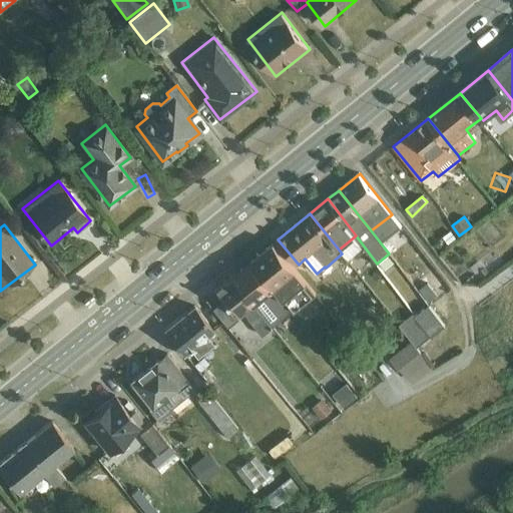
[(296,313),(317,296),(274,242),(272,244),(286,262),(268,276),(253,259),(251,261),(294,311),(296,313)]
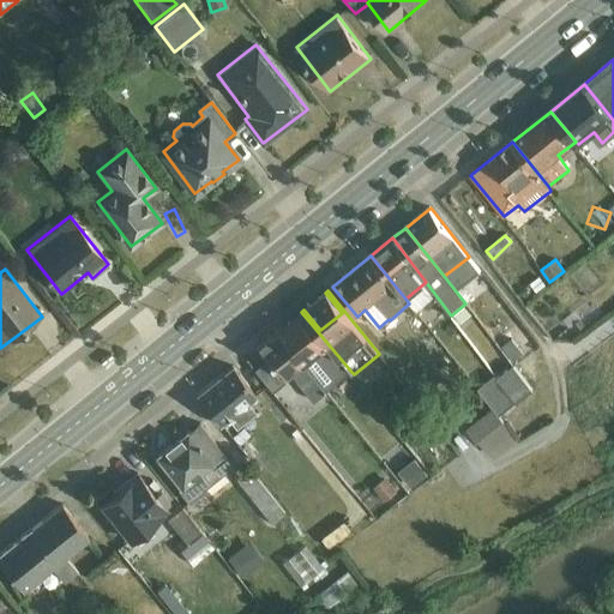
[(351,372),(301,312),(277,331),(327,391),(351,372)]
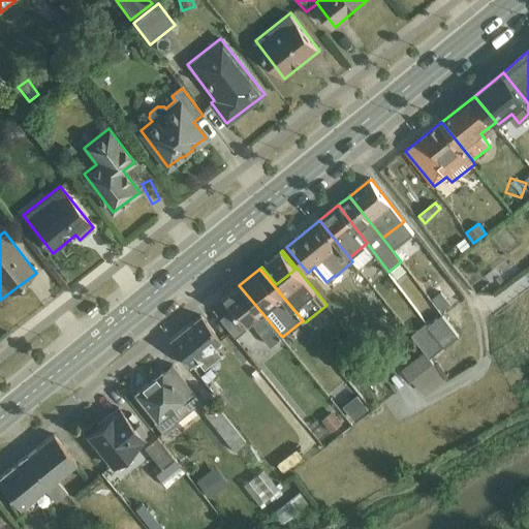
[(428,294),(443,315),(464,299),(448,279),(428,294)]
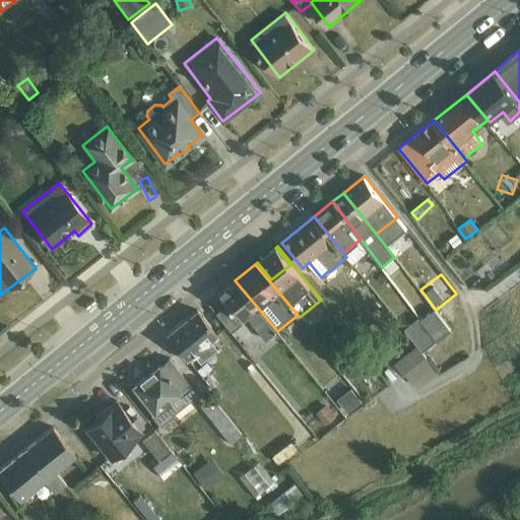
[(267,340),(277,331),(235,280),(217,295),(225,305),(215,314),(231,332),(242,323),(239,320),(246,315),(267,340)]
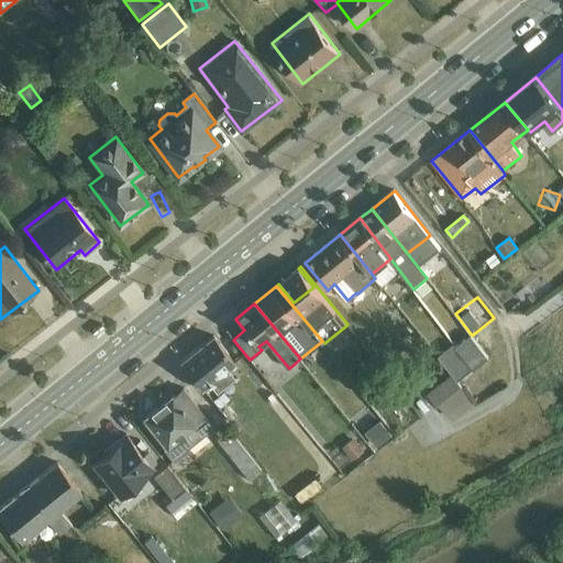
[(472,335),(456,346),(474,370),(489,359),(472,335)]
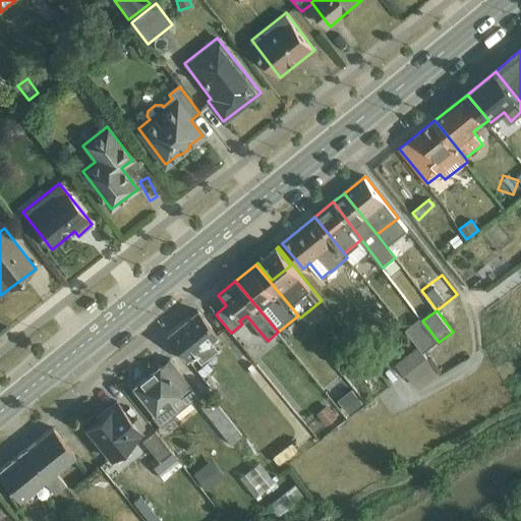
[(213,341),(218,337),(197,311),(167,336),(186,361),(195,354),(199,359),(217,346),(213,341)]
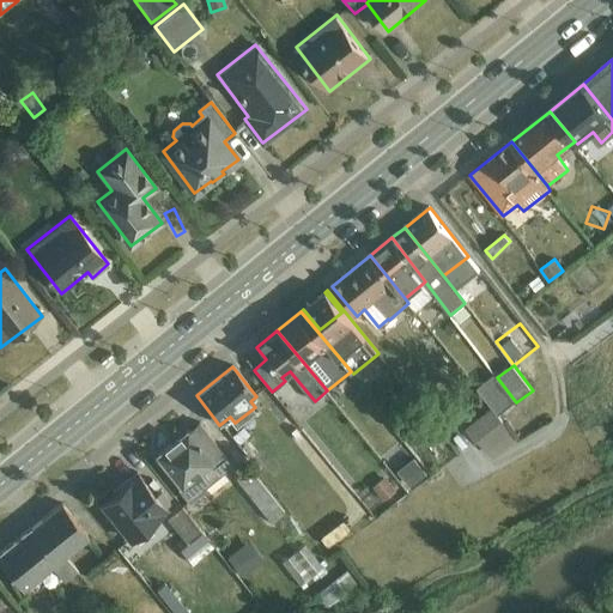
[(492,407),(498,414),(516,402),(497,377),(493,375),(478,388),(492,407)]
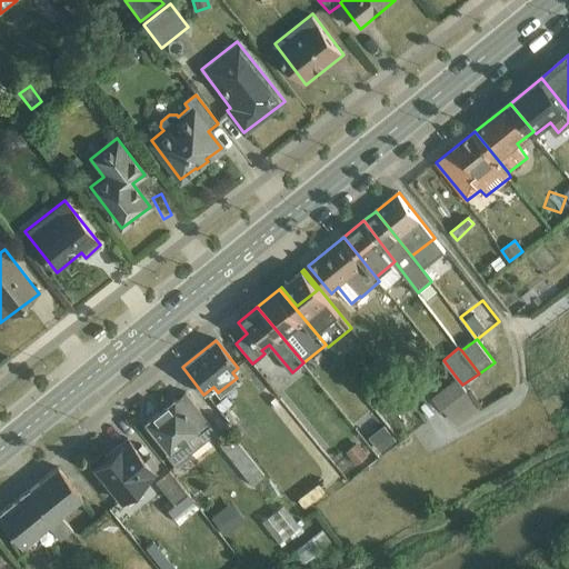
[(246,381),(265,405),(277,396),(257,371),(246,381)]
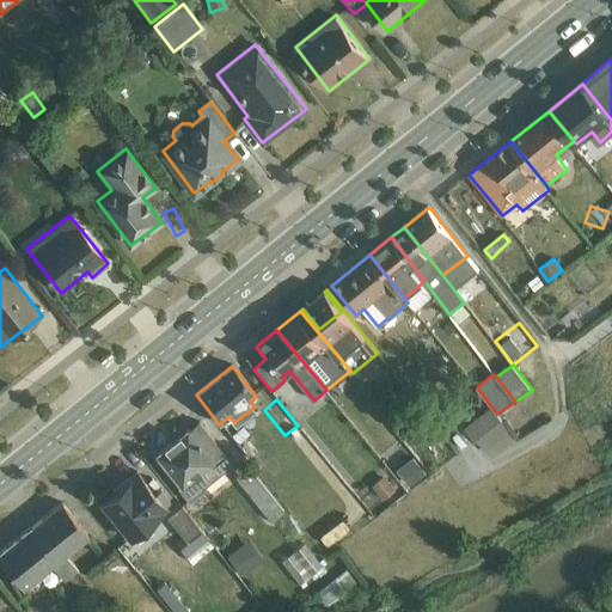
[(491,407),(465,428),(476,441),(478,440),(502,422),(497,414),(491,407)]
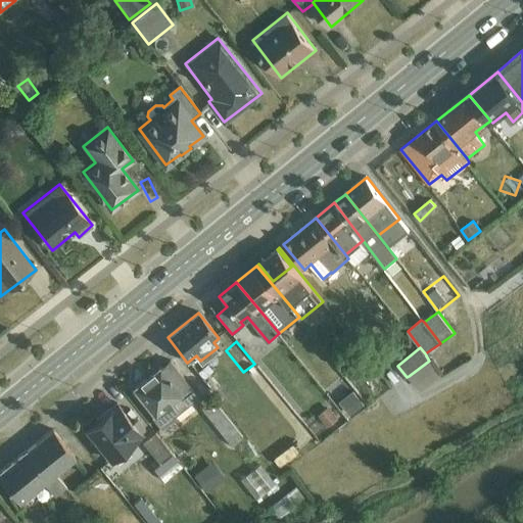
[(368,372),(358,360),(345,370),(355,381),(368,372)]
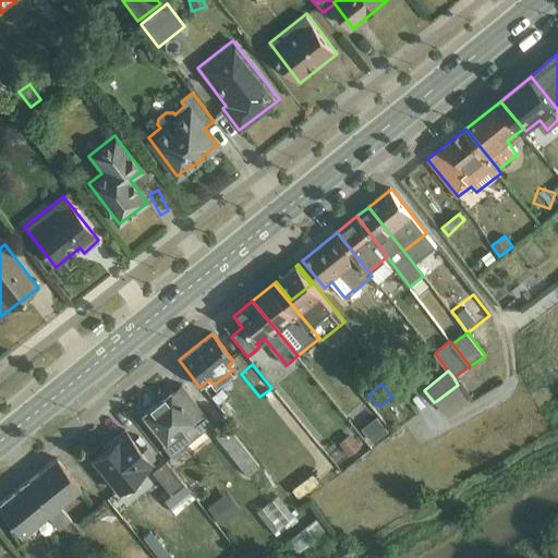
[(187,444),(211,424),(181,385),(144,415),(166,443),(162,445),(172,458),(189,445),(187,444)]
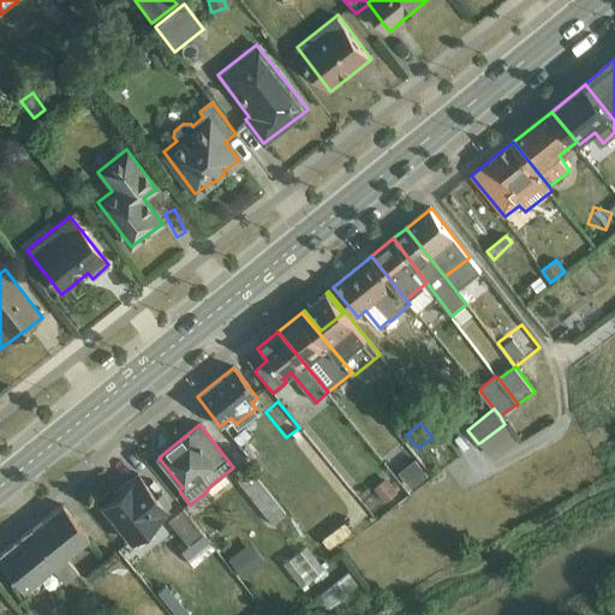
[(517,442),(505,424),(481,442),(495,459),(517,442)]
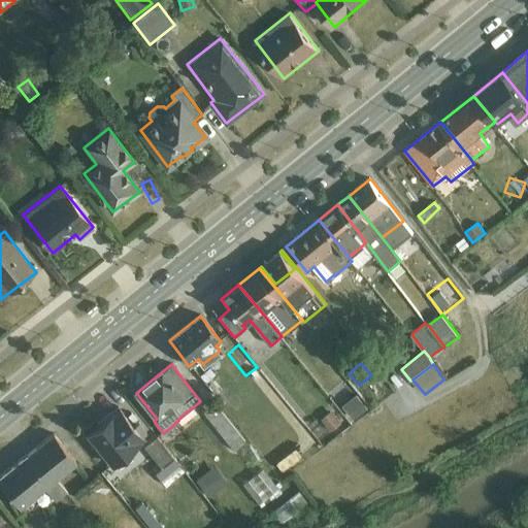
[(221,375),(208,387),(217,397),(233,384),(228,377),(225,381),(221,375)]
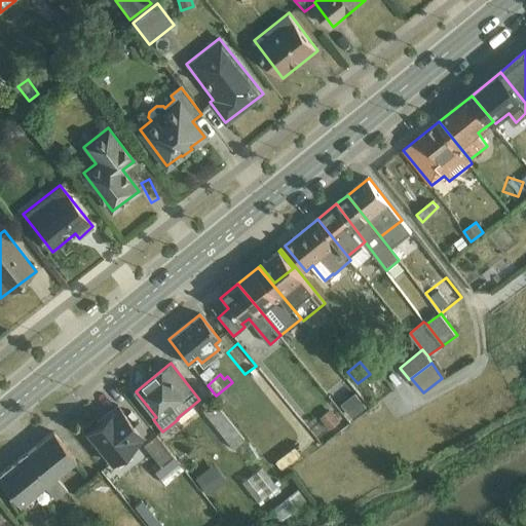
[(333,387),(349,406),(347,407),(357,419),(372,408),(346,376),(333,387)]
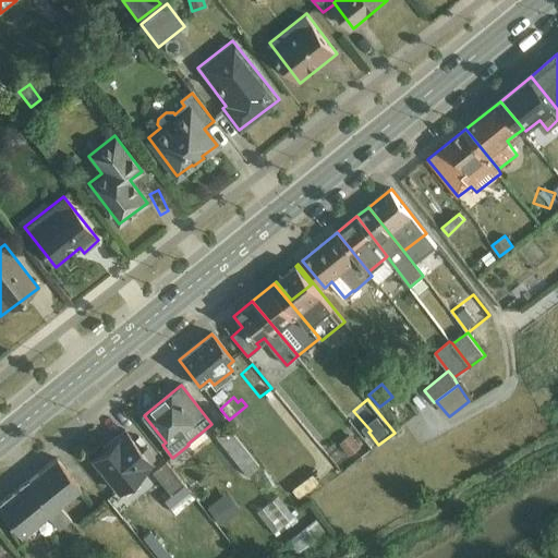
[(214,435),(247,476),(259,466),(226,425),(214,435)]
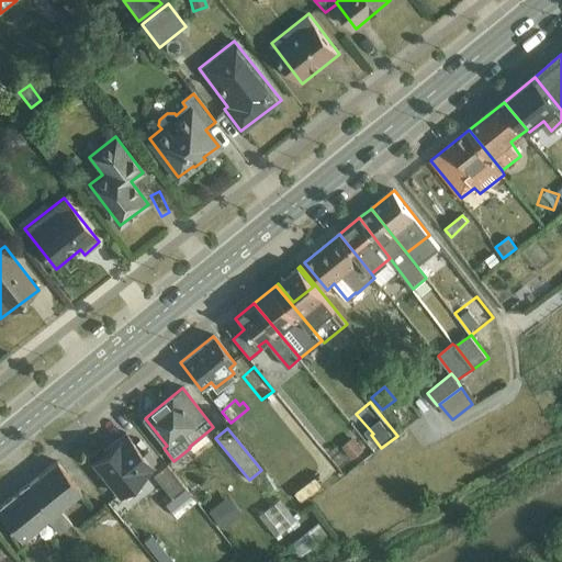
[(120,495),(154,469),(150,464),(156,460),(147,450),(142,453),(125,434),(107,449),(108,451),(93,463),(120,495)]
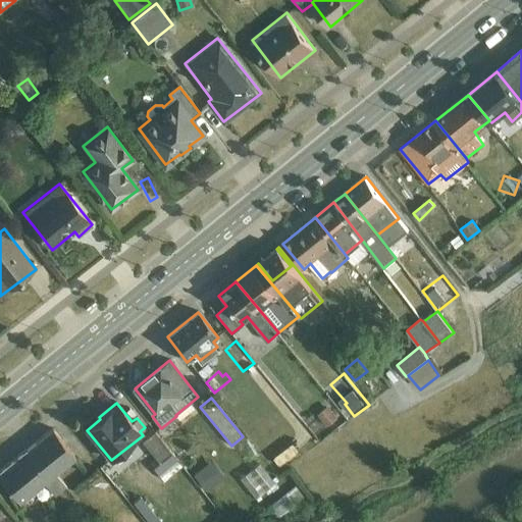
[(318,414),(328,426),(338,418),(328,406),(318,414)]
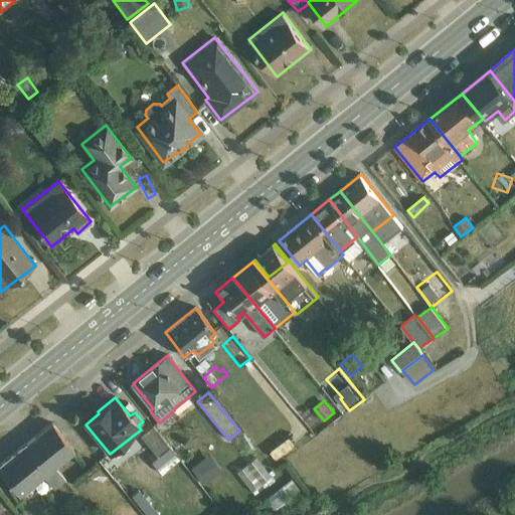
[(56,467),(75,451),(52,423),(7,460),(0,465),(0,471),(20,496),(44,476),(54,489),(66,480),(56,467)]
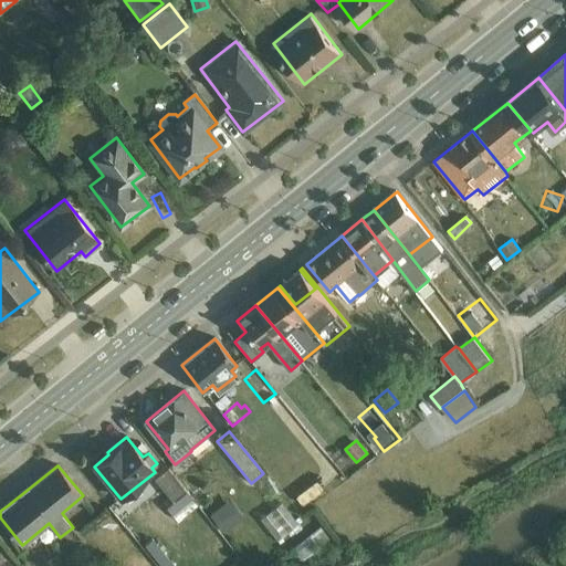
[(187,492),(168,468),(155,479),(174,502),(187,492)]
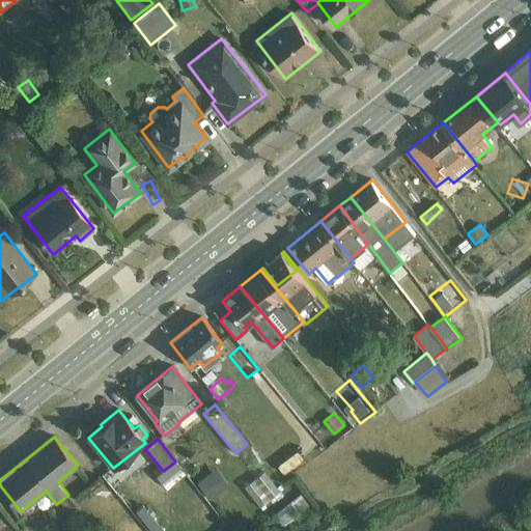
[(282,470),(302,455),(296,446),(275,460),(282,470)]
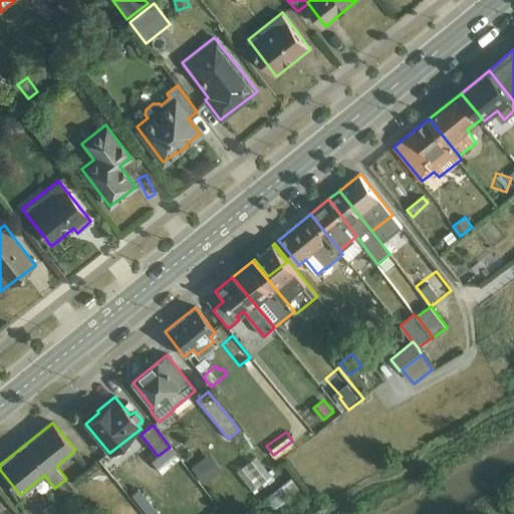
[(223,470),(210,453),(192,468),(205,484),(223,470)]
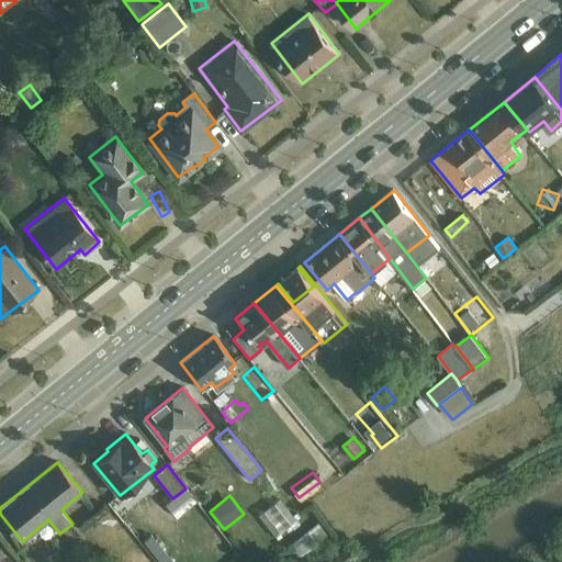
[(299,520),(282,499),(260,515),(278,538),(299,520)]
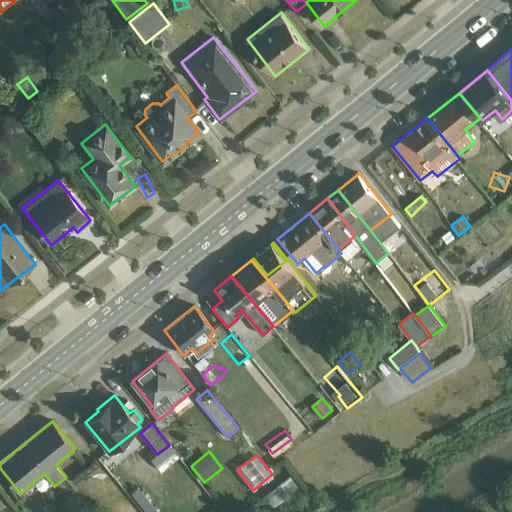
[(296,485),(289,476),(266,496),(275,507),(286,497),(285,495),(296,485)]
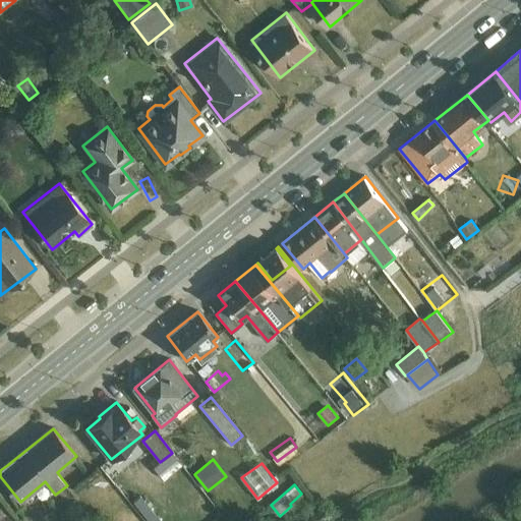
[(162,520),(152,507),(143,513),(150,520),(162,520)]
